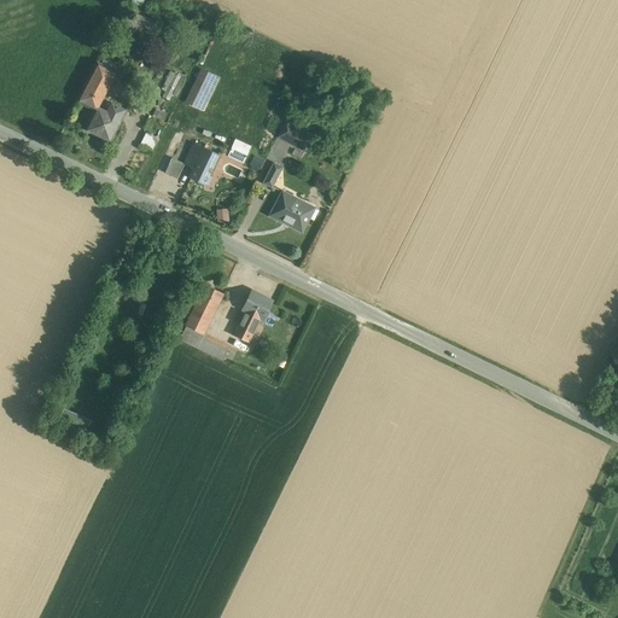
[(138,15),(133,25),(157,36),(162,25),(138,15)]
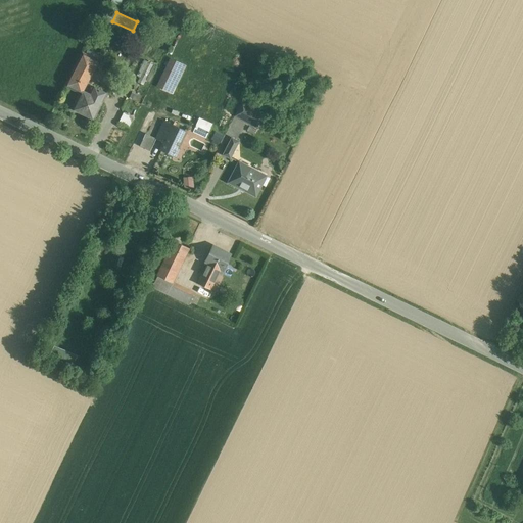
[(82,52),(65,86),(80,93),(82,90),(97,59),(83,52),(82,52)]
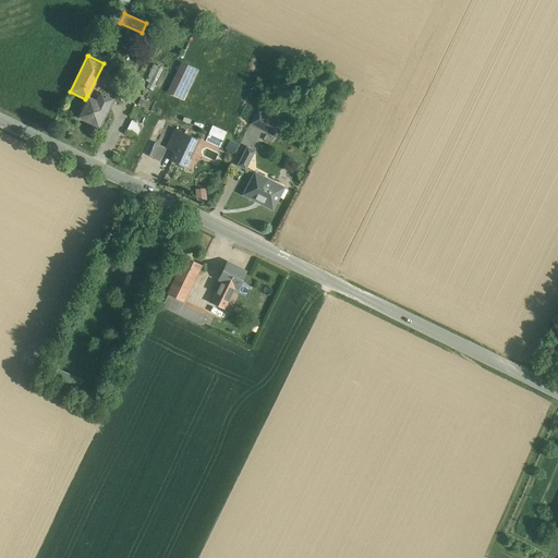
[(181,73),(192,79),(197,69),(185,63),(181,73)]
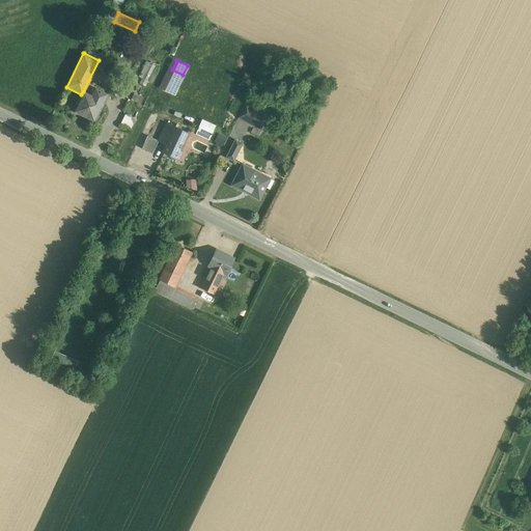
[(151,83),(160,67),(146,61),(139,77),(141,78),(139,83),(145,86),(147,81),(151,83)]
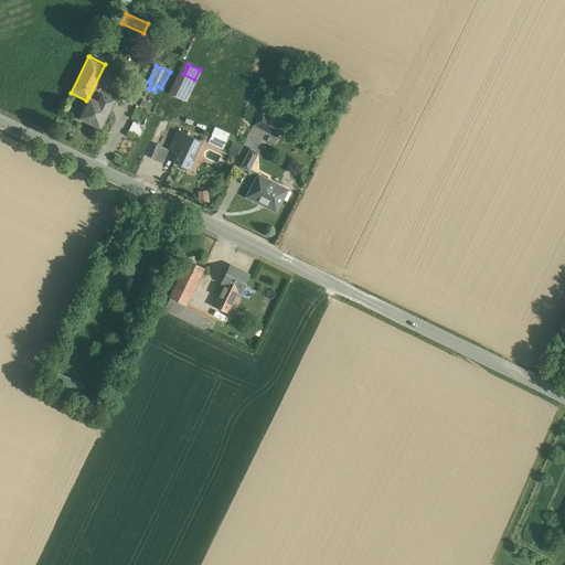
[(172,94),(183,74),(180,72),(170,93),(172,94)]
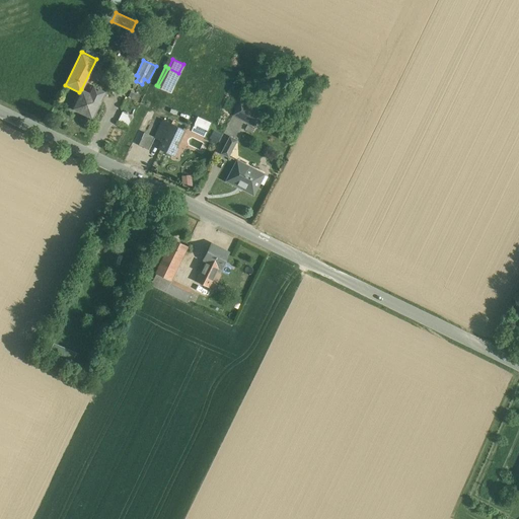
[(168,68),(158,86),(169,91),(178,73),(168,68)]
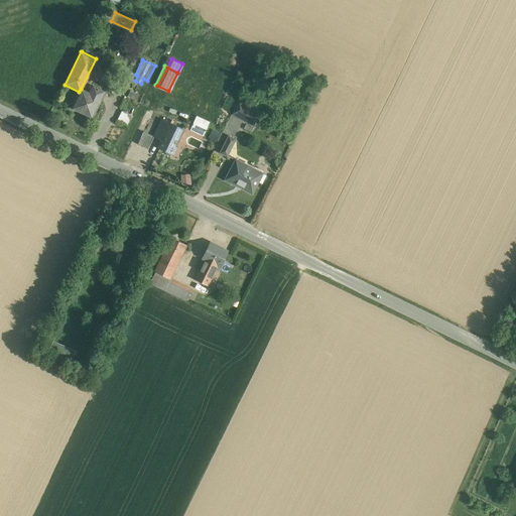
[(93,85),(90,91),(98,94),(97,97),(102,99),(106,91),(93,85)]
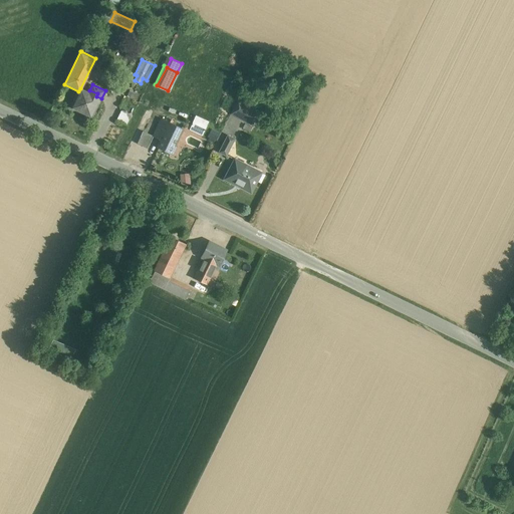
[(80,88),(78,91),(70,107),(92,117),(101,98),(96,96),(97,93),(89,90),(88,92),(80,88)]
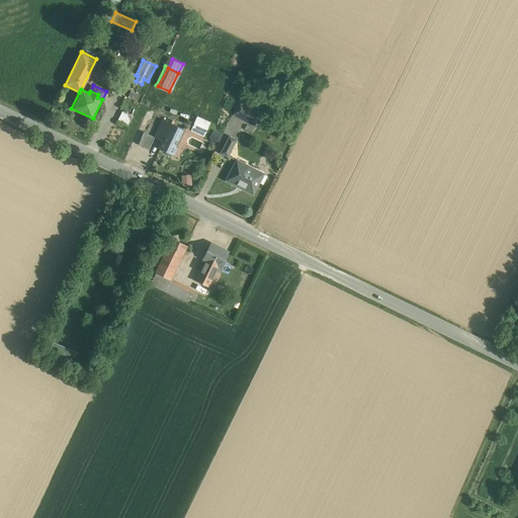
[(240,101),(233,114),(240,117),(247,104),(240,101)]
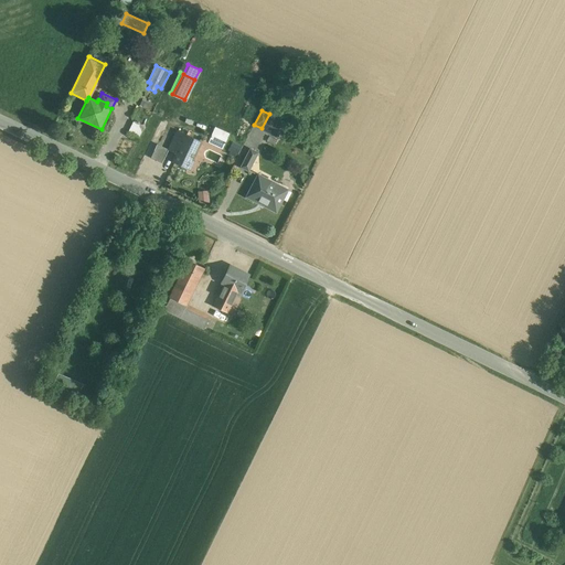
[(286,124),(269,114),(262,128),(278,138),(286,124)]
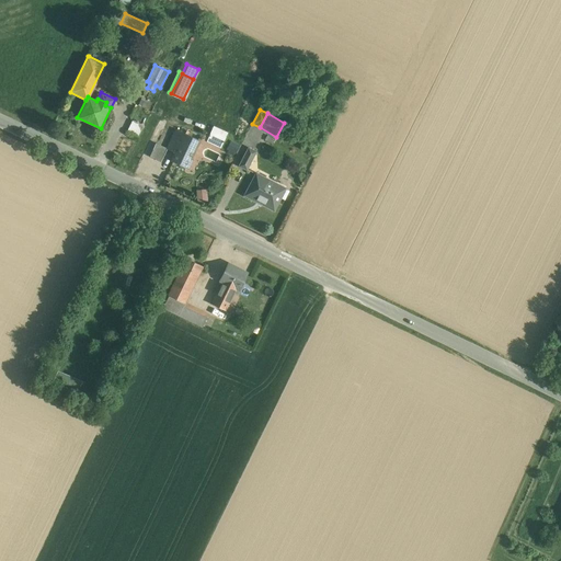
[(144,126),(133,121),(126,133),(137,139),(144,126)]
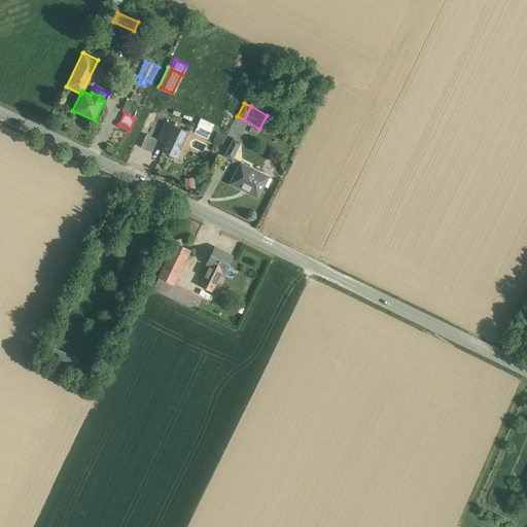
[(214,126),(201,119),(195,133),(208,139),(214,126)]
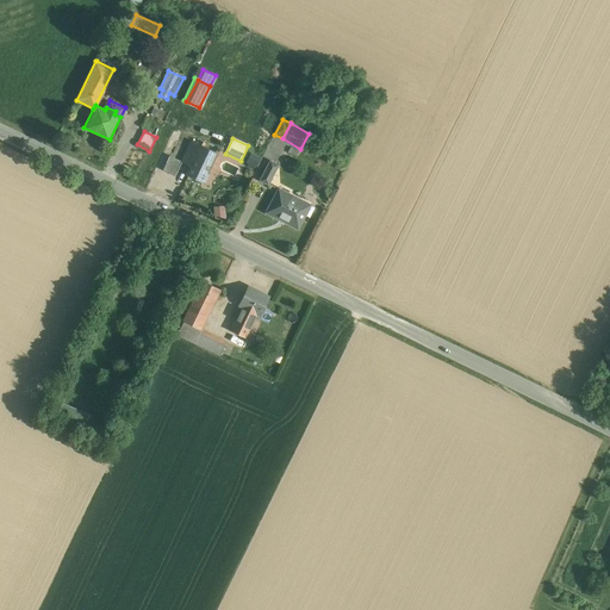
[(218,154),(190,142),(182,161),(190,165),(185,175),(205,184),(218,154)]
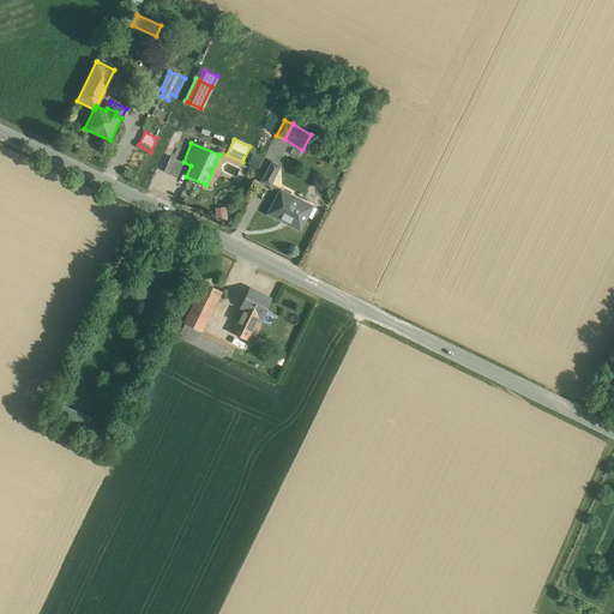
[(301,152),(293,148),(289,154),(298,158),(301,152)]
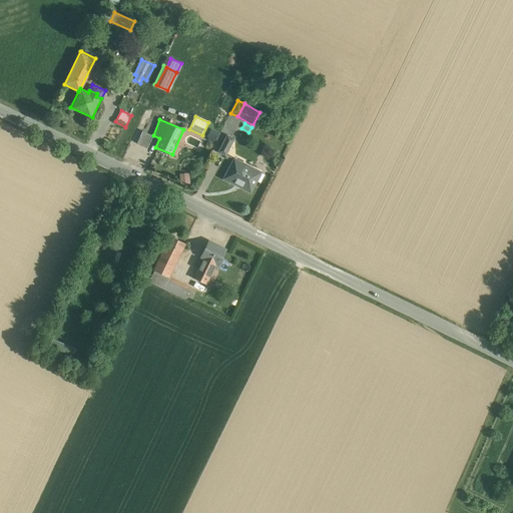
[(215,140),(220,131),(211,127),(207,136),(215,140)]
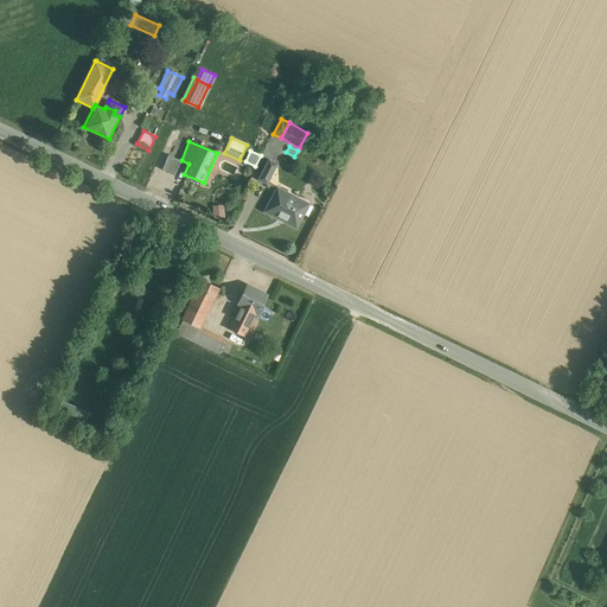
[(181,160),(168,155),(163,170),(174,176),(181,160)]
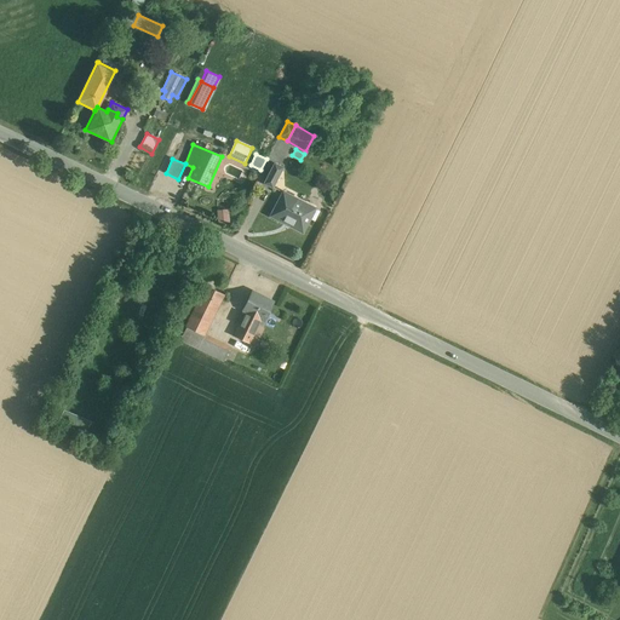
[(282,167),(275,164),(264,183),(273,188),(282,167)]
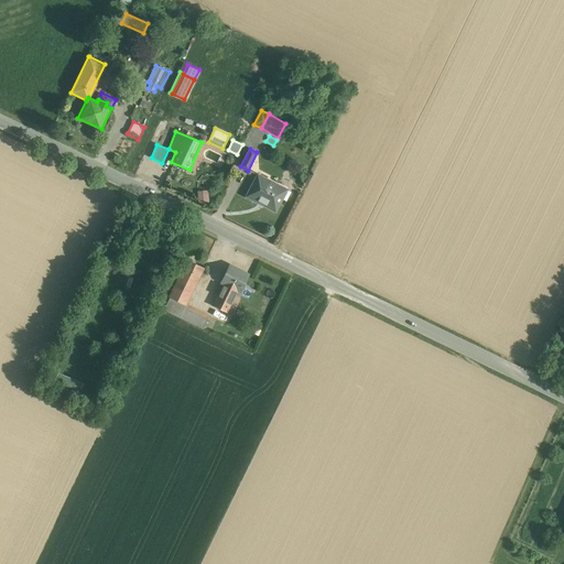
[(291,192),(258,174),(246,196),(275,212),(282,198),(286,201),(291,192)]
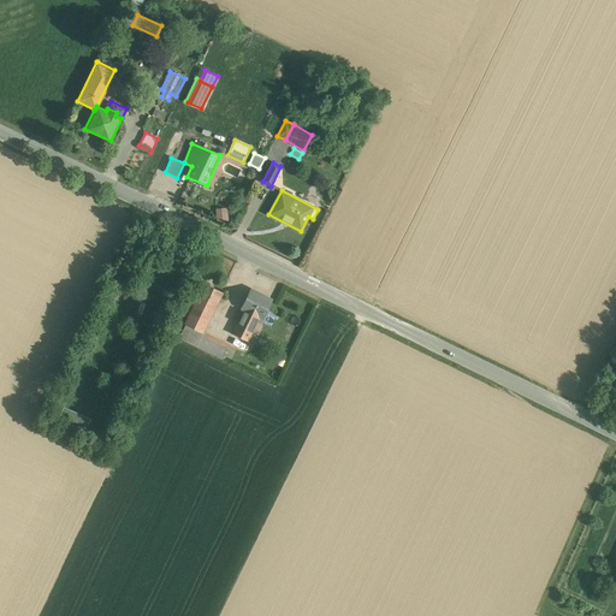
[(217,221),(227,219),(225,206),(214,208),(217,221)]
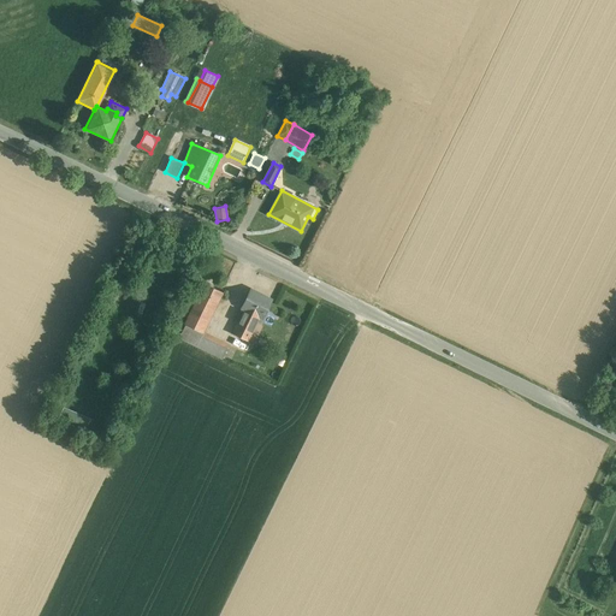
[(205,284),(179,337),(195,345),(202,332),(221,291),(205,284)]
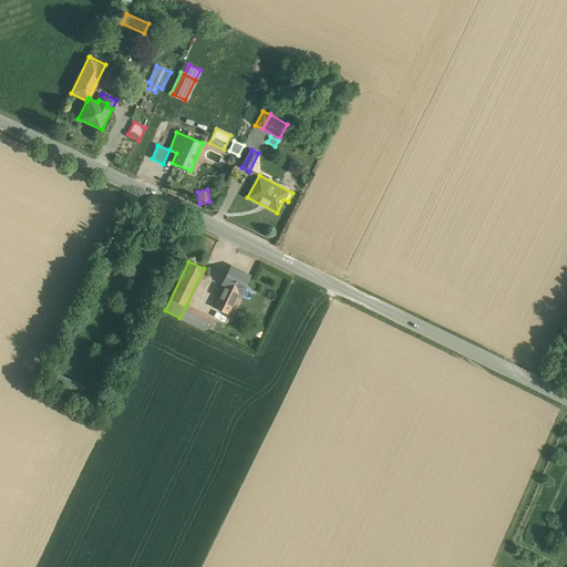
[(230,267),(223,282),(225,285),(214,307),(228,313),(239,291),(241,292),(250,276),(230,267)]
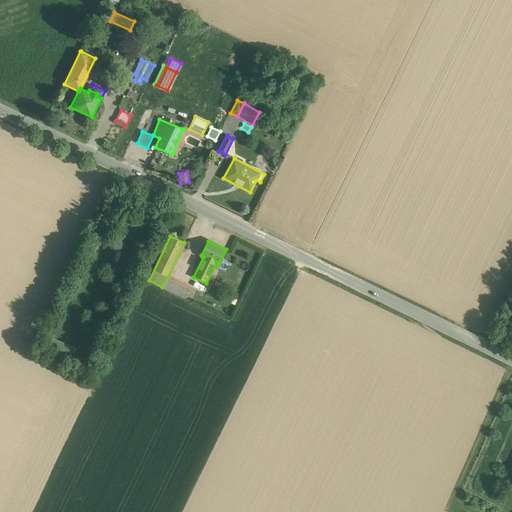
[(190,287),(168,276),(162,287),(185,298),(190,287)]
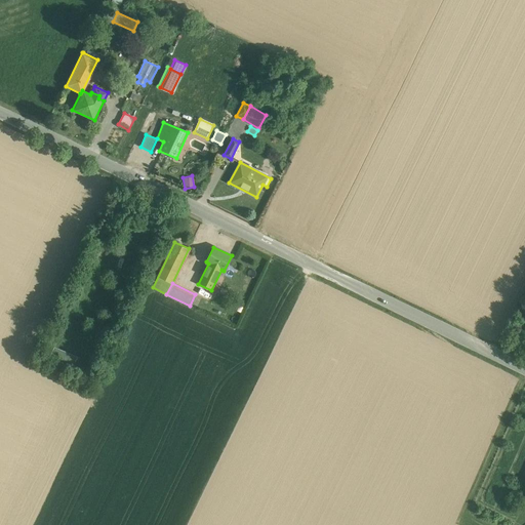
[(229,291),(221,287),(218,293),(227,296),(229,291)]
